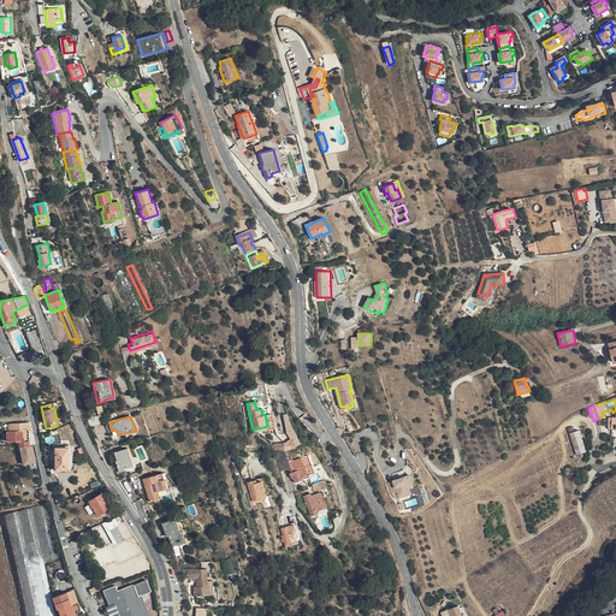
[(570,437),(578,434),(574,426),(567,428),(570,437)]
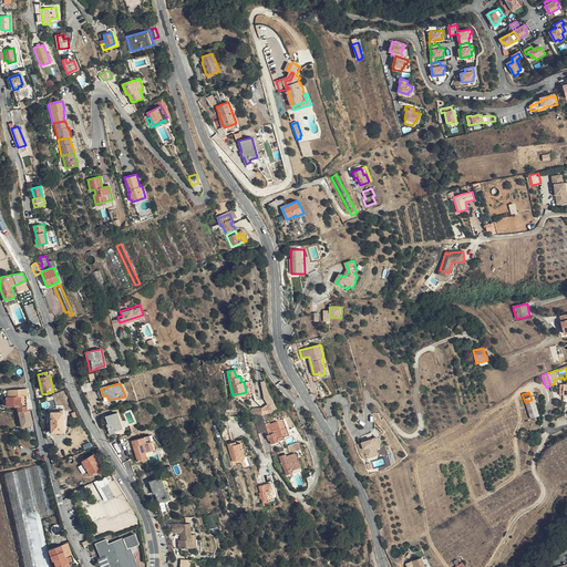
[(18,404),(18,412),(19,411),(28,411),(27,406),(22,405),(22,402),(20,402),(20,397),(11,397),(11,404),(18,404)]
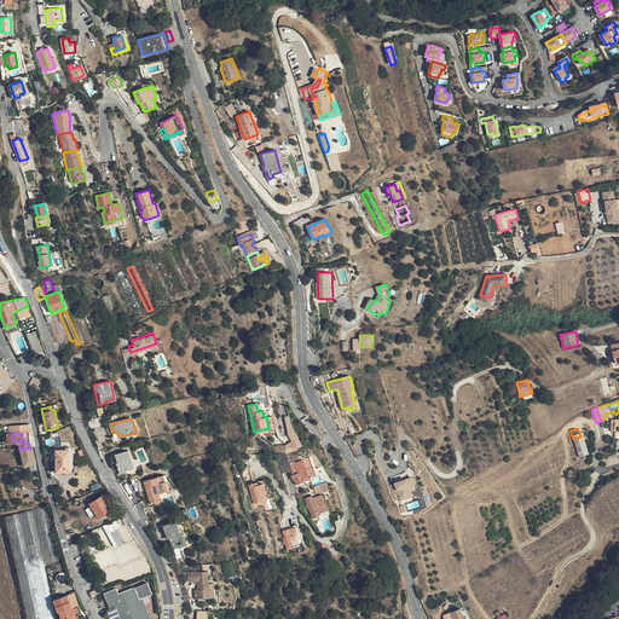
[(574,439),(580,456),(589,453),(583,437),(574,439)]
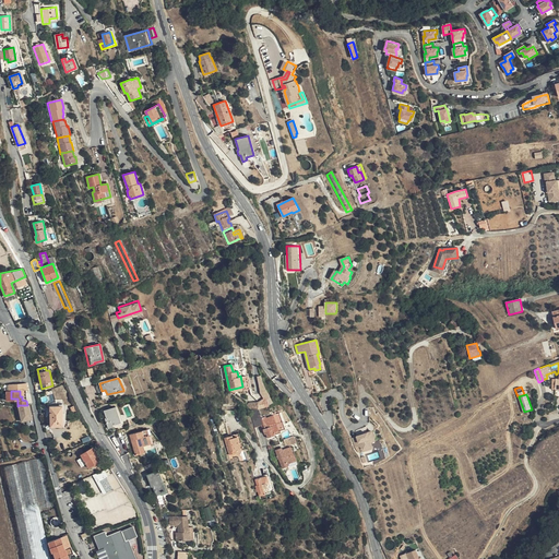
[(258,409),(259,412),(271,408),(269,401),(259,402),(258,409)]
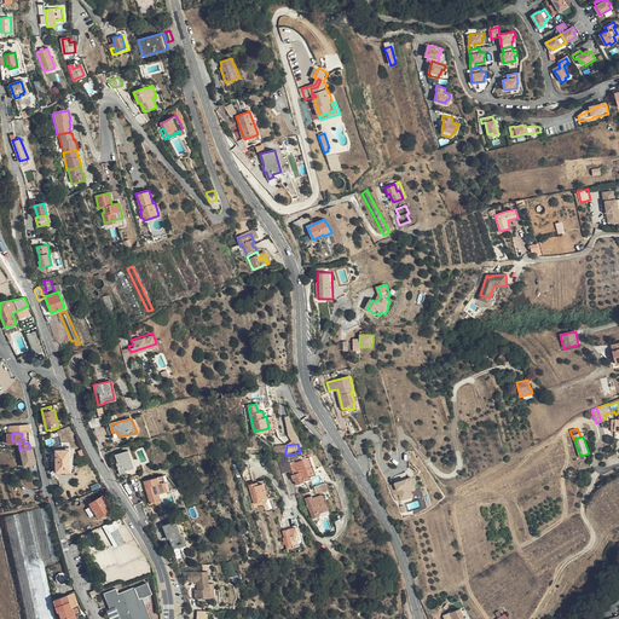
[(36,464),(33,447),(30,449),(21,449),(24,467),(36,464)]
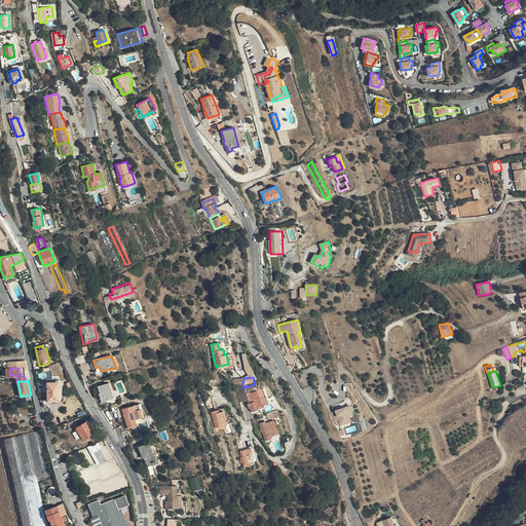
[(60,401),(60,382),(48,382),(48,401),(60,401)]
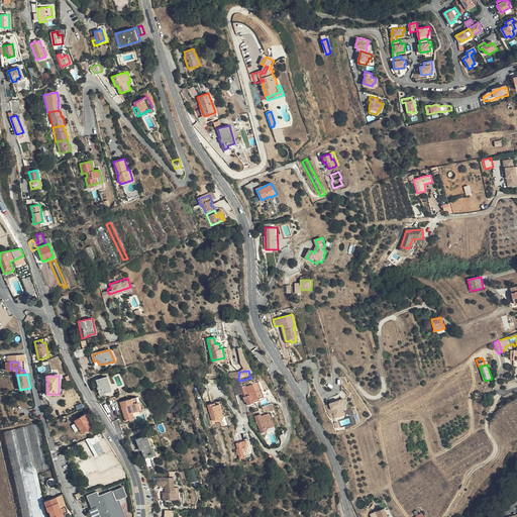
[(108,376),(98,380),(100,387),(99,387),(102,396),(106,395),(105,393),(112,391),(108,376)]
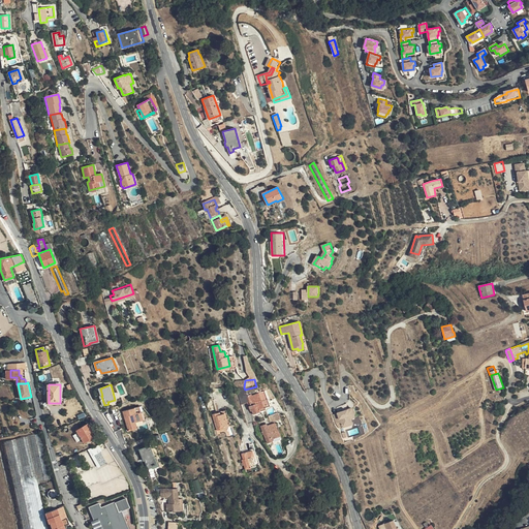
[(266,393),(258,396),(262,404),(266,410),(272,408),(266,393)]
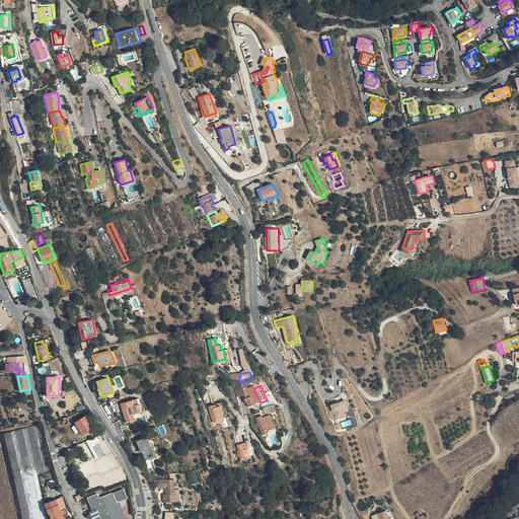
[(247,400),(245,401),(247,406),(249,405),(250,409),(255,406),(254,405),(261,402),(257,396),(253,388),(248,390),(247,388),(243,389),(244,392),(242,393),(243,397),(244,397),(245,396),(247,400)]
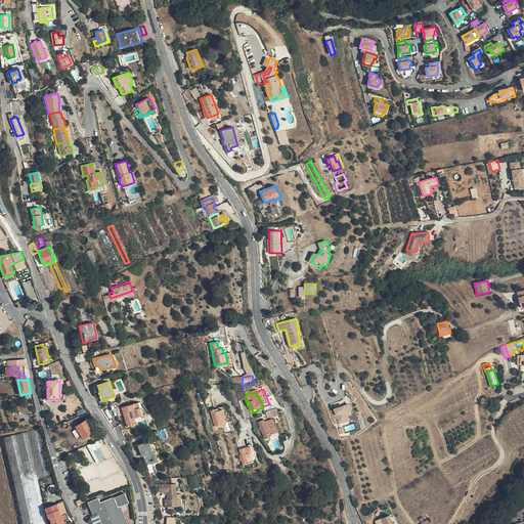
[(141,416),(139,407),(137,407),(135,403),(122,407),(126,421),(133,418),(141,416)]
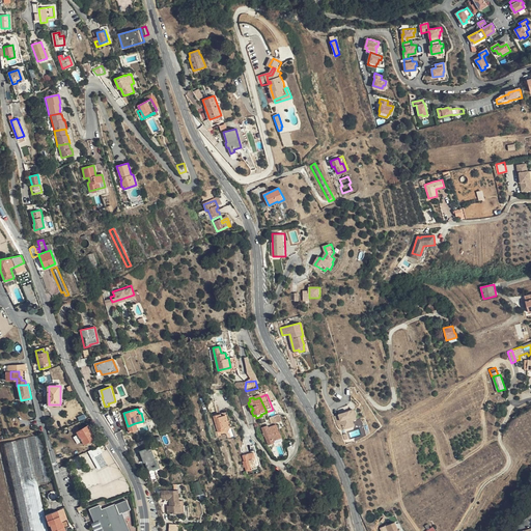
[(354,409),(334,416),(340,431),(356,425),(354,420),(358,419),(354,409)]
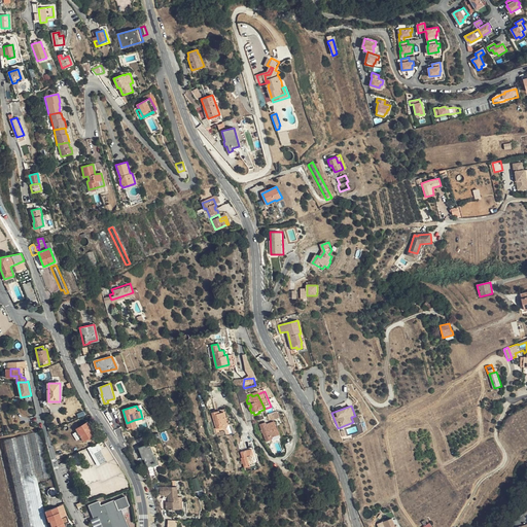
[(278,411),(268,415),(270,421),(280,417),(278,411)]
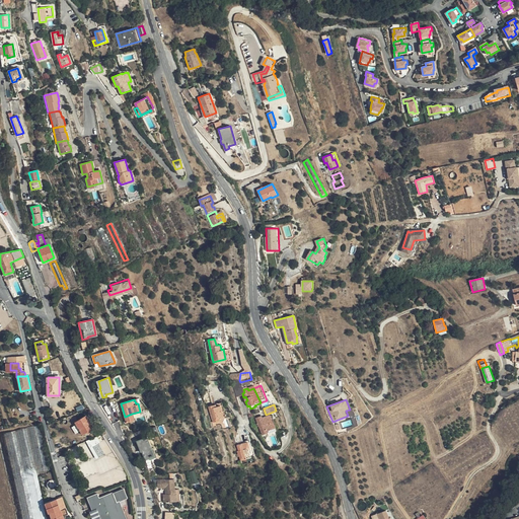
[(220,421),(224,419),(221,408),(217,410),(214,410),(214,408),(209,409),(214,424),(220,423),(220,421)]
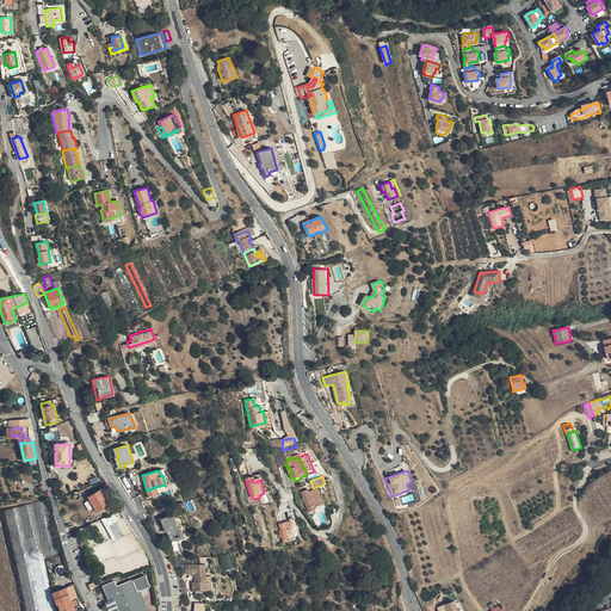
[(158,494),(155,487),(147,491),(149,498),(158,494)]
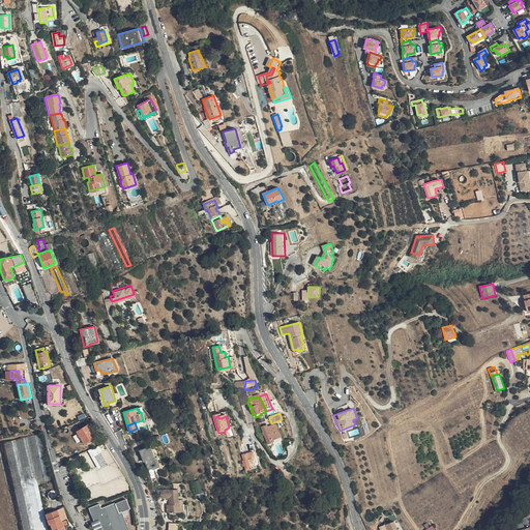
[(89,441),(91,440),(96,437),(88,424),(77,431),(84,444),(89,441)]
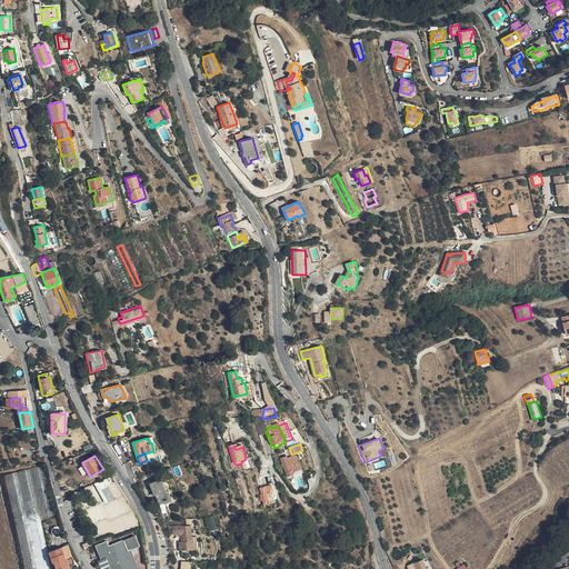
[(295,476),(302,472),(297,459),(297,457),(288,460),(287,458),(281,460),(283,467),(283,469),(283,470),(286,471),(289,480),(295,478),(295,476)]
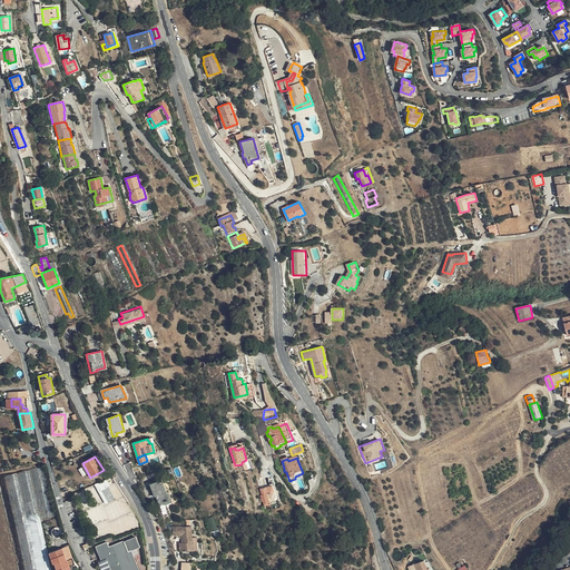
[(140,482),(138,478),(133,480),(131,481),(135,487),(137,484),(140,482)]
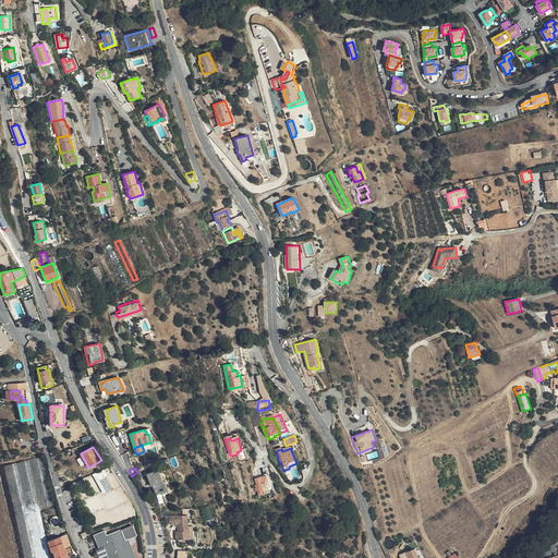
[(167,492),(158,470),(147,474),(153,486),(154,486),(157,495),(167,492)]
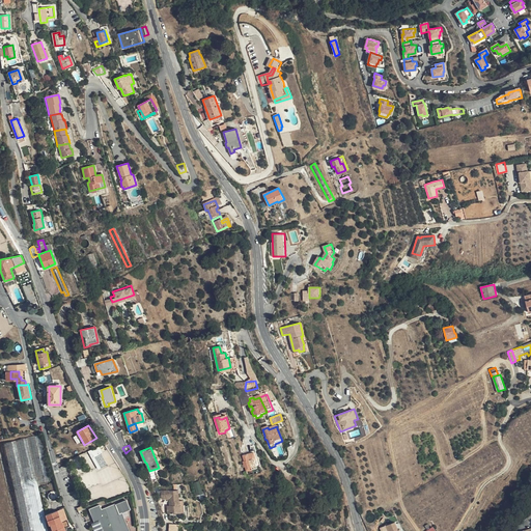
[(100,453),(93,457),(100,469),(106,465),(100,453)]
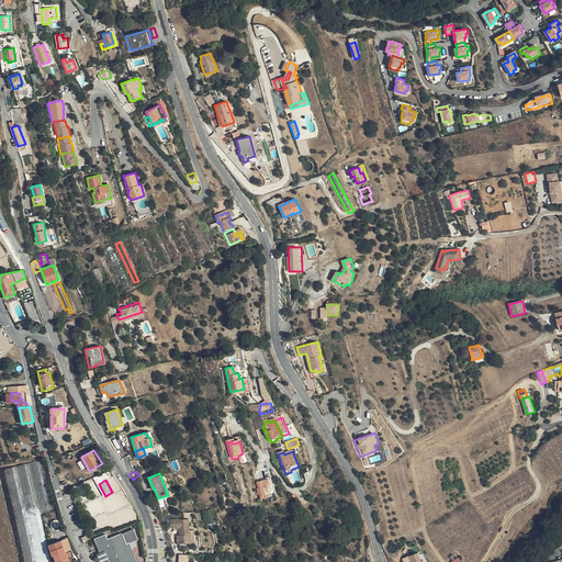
[(268,482),(257,485),(259,491),(257,492),(258,497),(259,497),(260,502),(271,498),(269,487),(270,487),(268,482)]
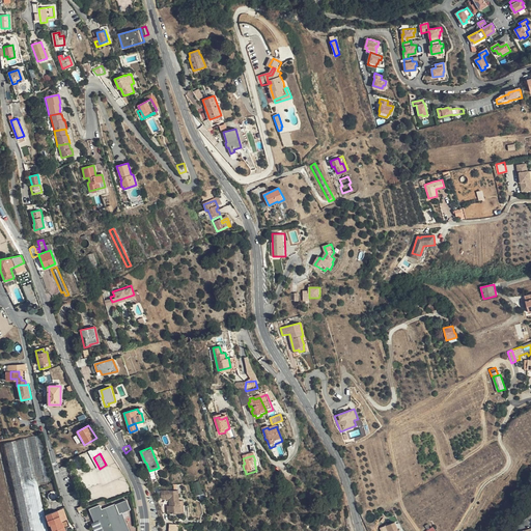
[(195,482),(199,495),(204,494),(199,480),(195,482)]
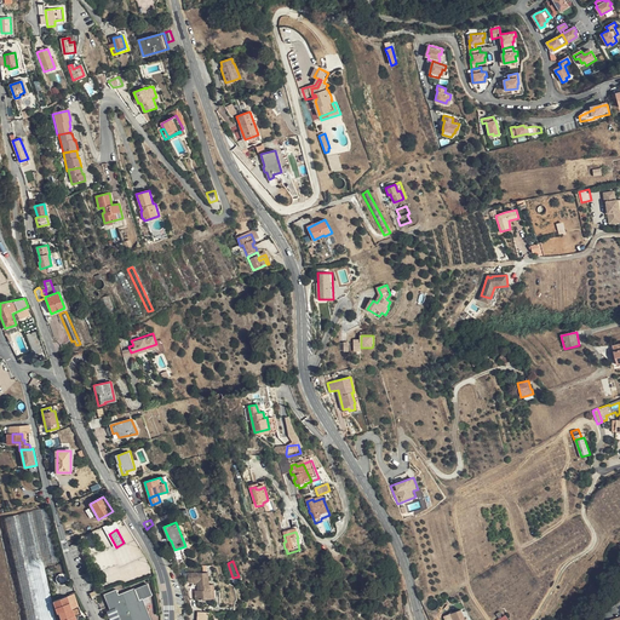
[(199,581),(210,581),(208,573),(189,574),(189,583),(199,581)]
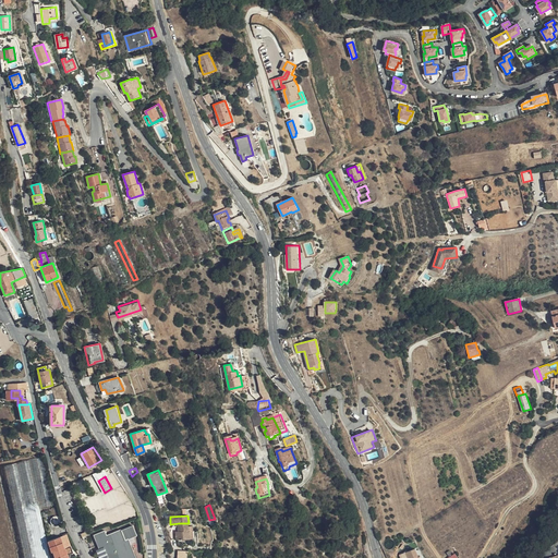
[(180,532),(179,531),(177,532),(177,540),(191,538),(190,531),(193,531),(193,526),(189,526),(189,523),(179,523),(179,528),(180,526),(180,532)]
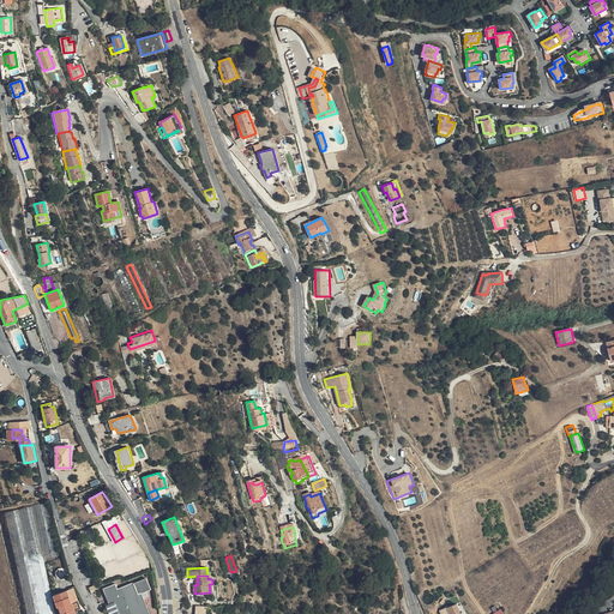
[(106,613),(150,613),(142,594),(151,588),(145,577),(116,589),(114,584),(102,590),(108,606),(103,608),(106,613)]
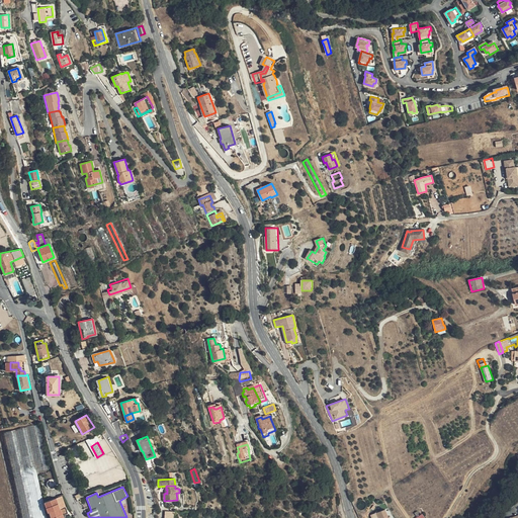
[(66,507),(63,497),(57,499),(61,509),(66,507)]
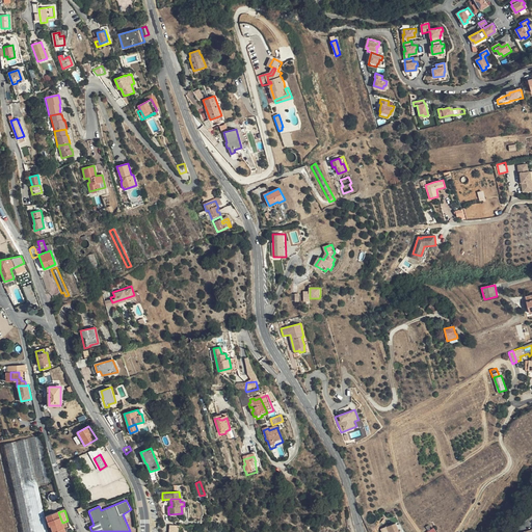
[(70,527),(68,521),(62,523),(58,512),(47,515),(50,526),(51,526),(53,531),(67,531),(65,528),(70,527)]
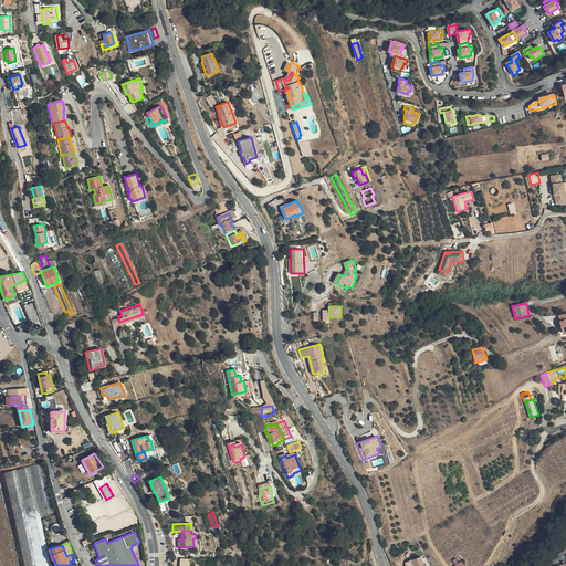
[(413,565),(428,565),(427,564),(425,565),(421,556),(411,561),(413,565)]
